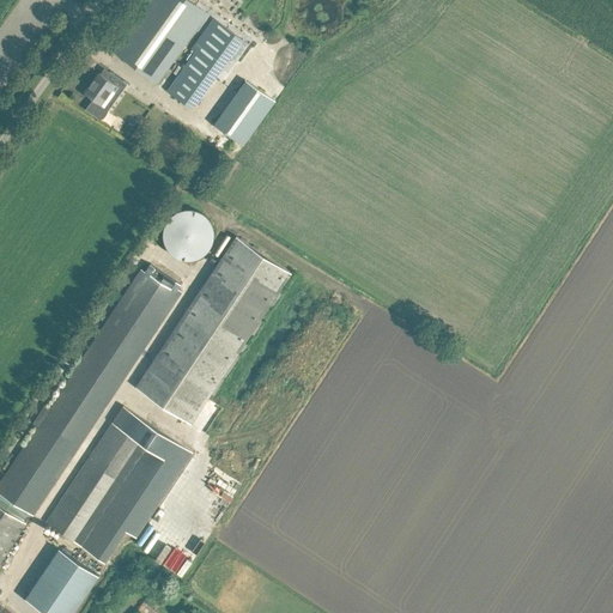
[(158,83),(208,13),(189,0),(151,0),(114,52),(158,83)]
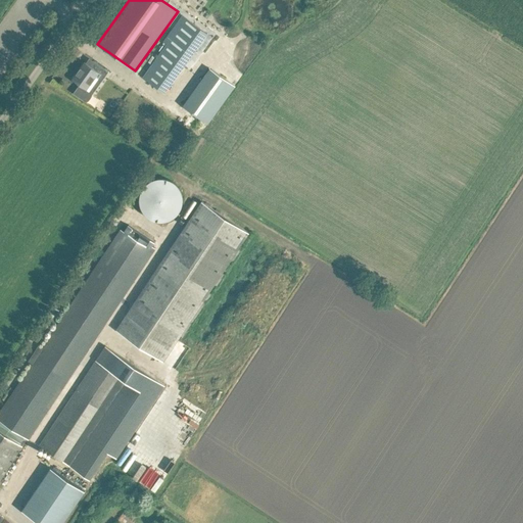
[(164,91),(207,33),(184,15),(164,42),(168,45),(144,77),(164,91)]
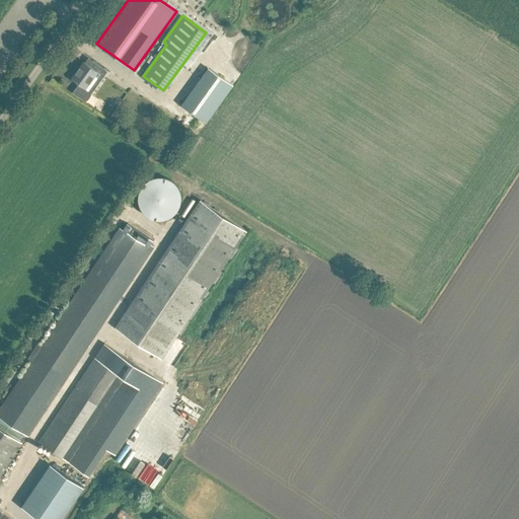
[(92,92),(101,79),(97,77),(104,68),(92,60),(89,65),(84,61),(72,78),(79,83),(73,91),(82,98),(88,90),(92,92)]
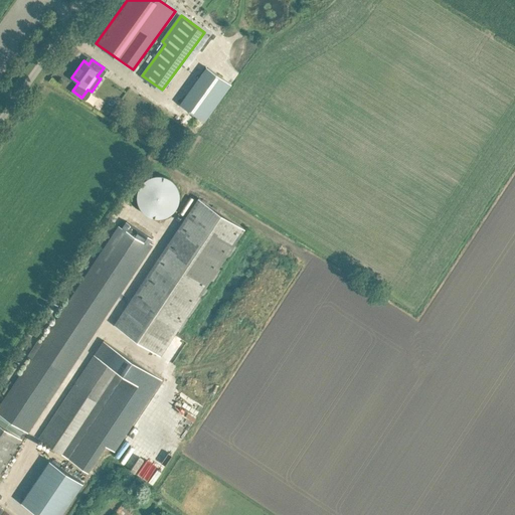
[(207,66),(181,104),(205,121),(232,84),(207,66)]
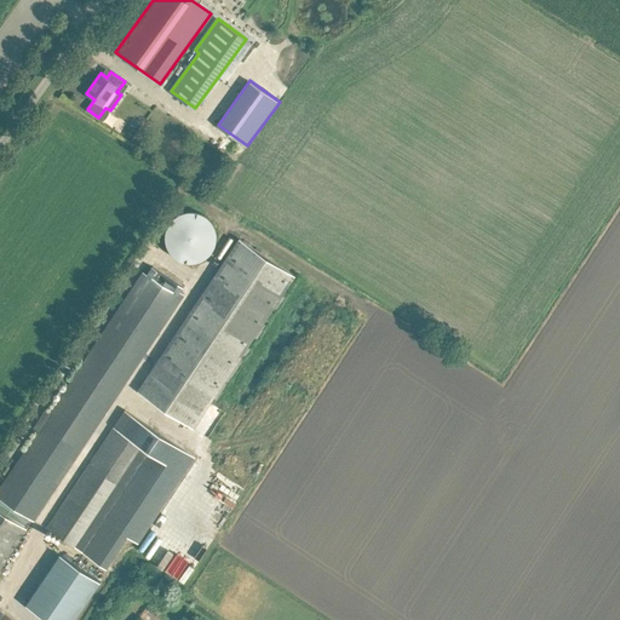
[(162,222),(179,265),(219,251),(202,207),(162,222)]
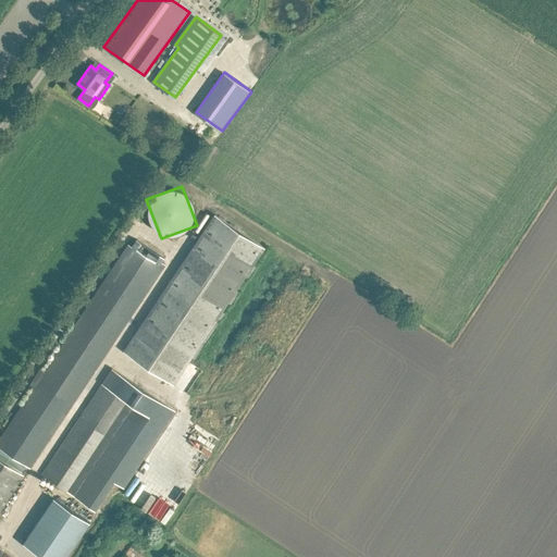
[(215,213),(124,350),(174,384),(267,247),(215,213)]
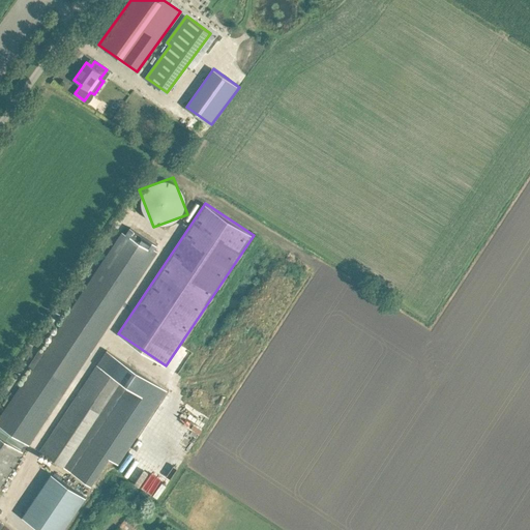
[(0,486),(15,466),(29,444),(30,444),(157,251),(154,248),(156,245),(130,228),(125,235),(122,233),(43,351),(39,349),(29,365),(33,367),(0,416),(0,486)]
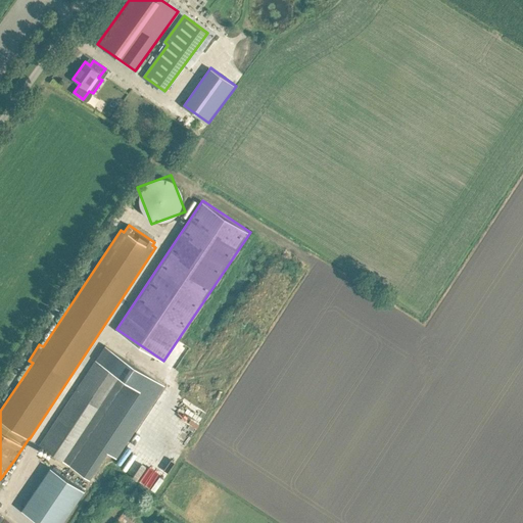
[(106,345),(97,358),(39,444),(89,478),(107,452),(116,457),(164,385),(106,345)]
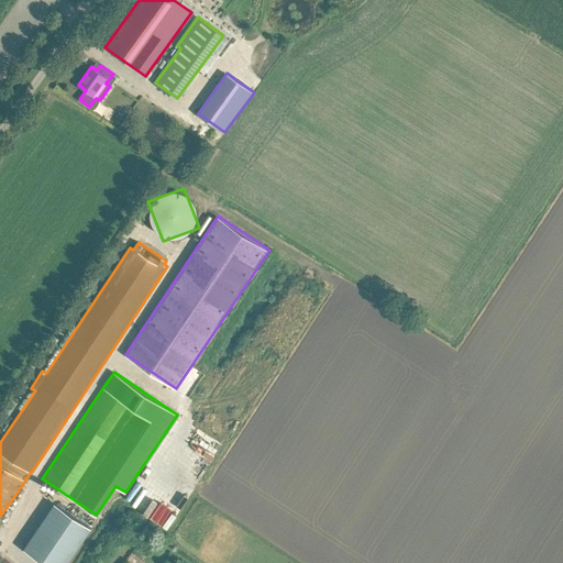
[(44,562),(67,562),(91,528),(55,503),(24,549),(44,562)]
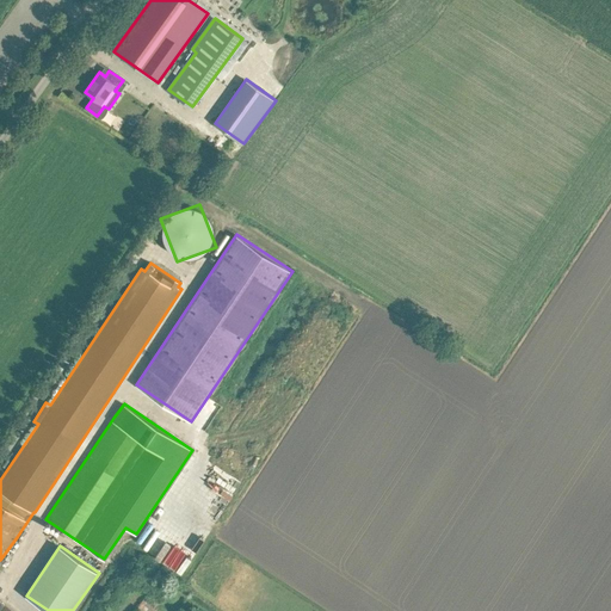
[(0,610),(14,610),(0,599),(0,610)]
